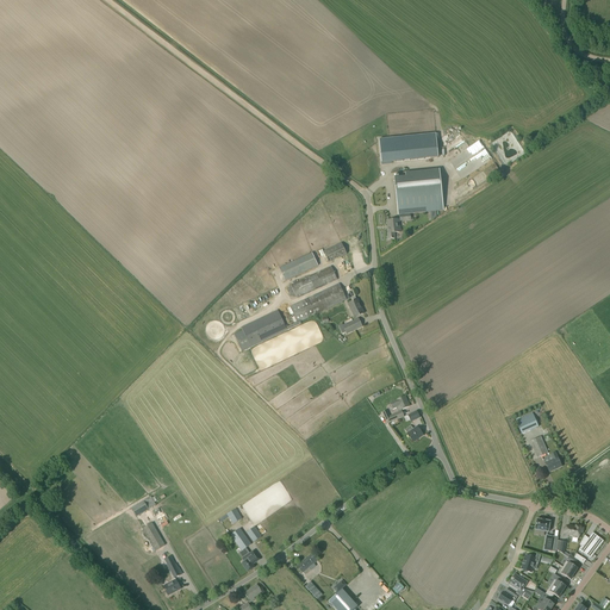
[(436,134),(379,139),(381,163),(396,162),(439,157),(436,134)]
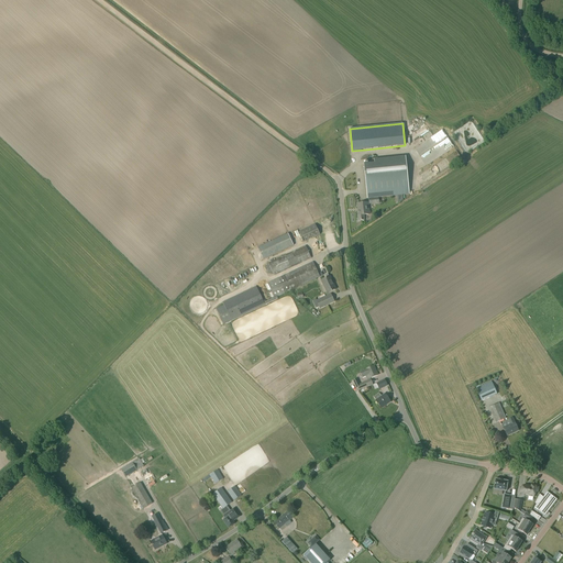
[(426,124),(407,136),(411,143),(430,131),(426,124)]
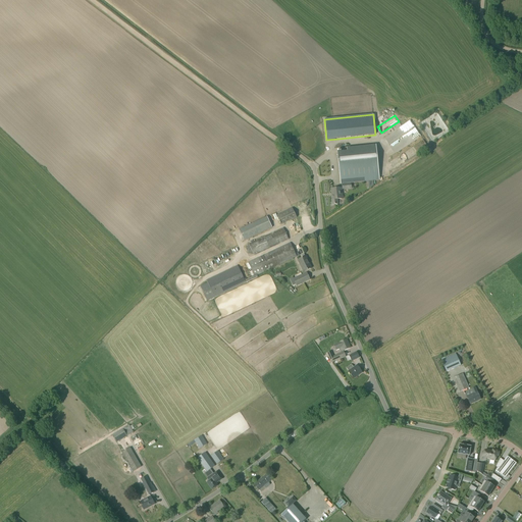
[(411,121),(384,136),(388,144),(389,144),(395,153),(399,151),(396,146),(400,144),(397,137),(411,129),(410,128),(414,126),(411,121)]
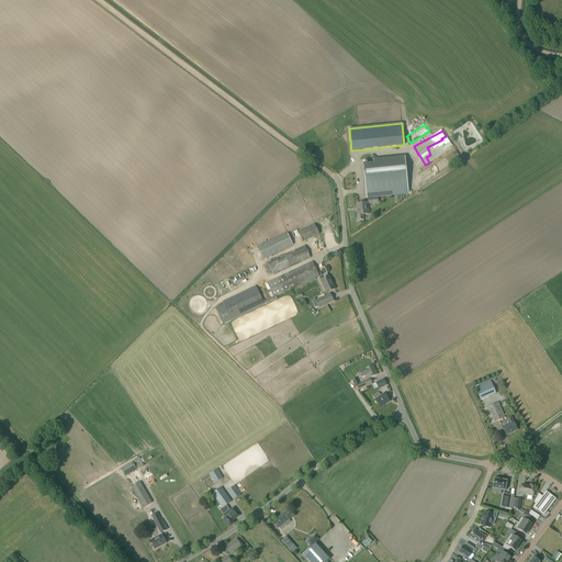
[(363,164),(367,199),(408,194),(405,161),(374,165),(374,164),(363,164)]
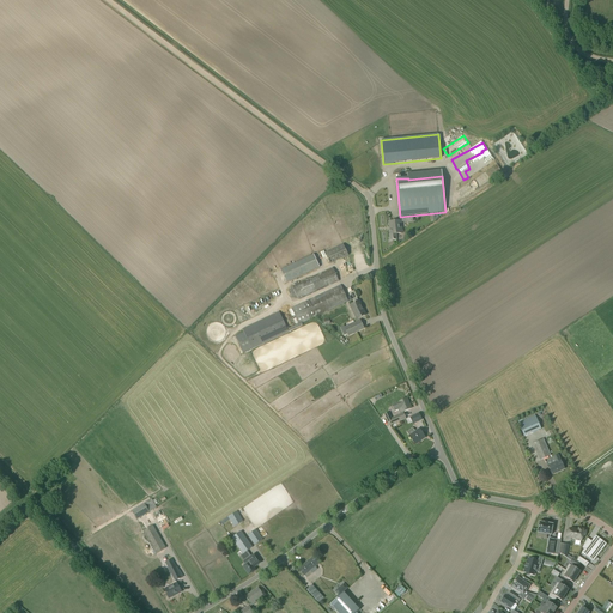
[(396,240),(396,234),(402,234),(401,220),(389,223),(390,235),(389,235),(390,241),(396,240)]
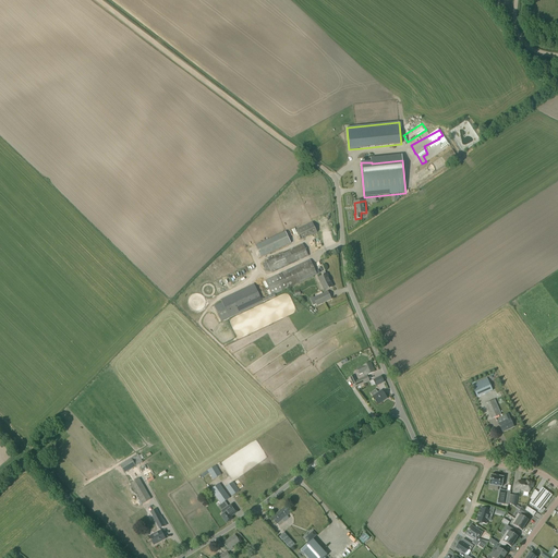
[(301,240),(317,232),(312,222),(296,230),(301,240)]
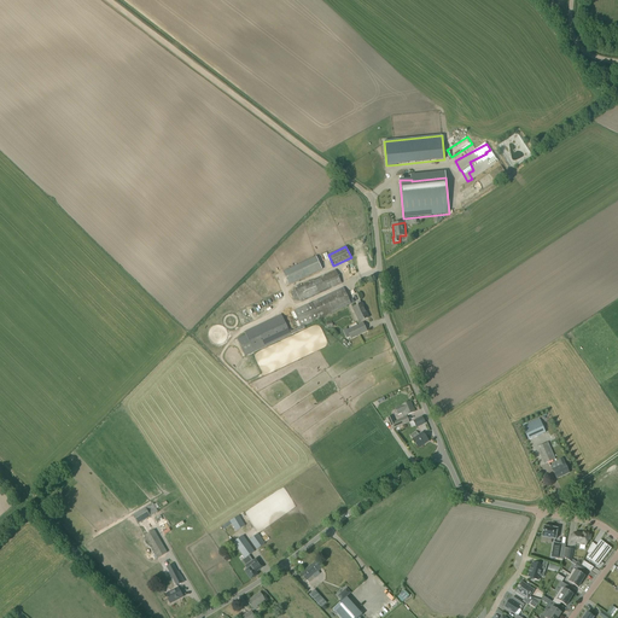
[(322,270),(316,257),(283,272),(289,285),(322,270)]
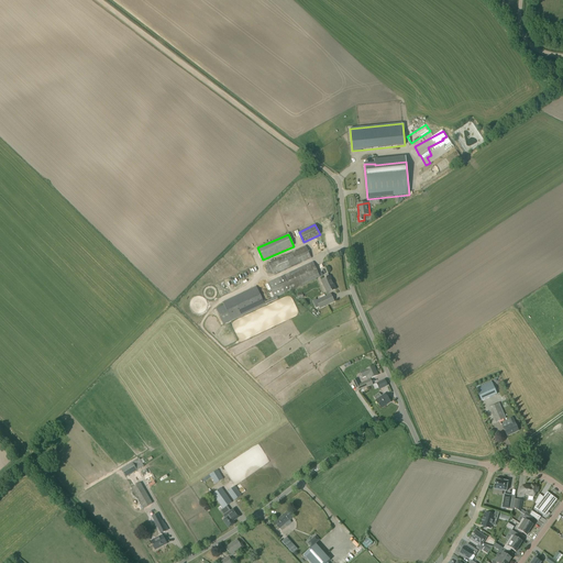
[(265,267),(269,276),(273,274),(274,276),(311,258),(306,246),(268,264),(268,265),(265,267)]
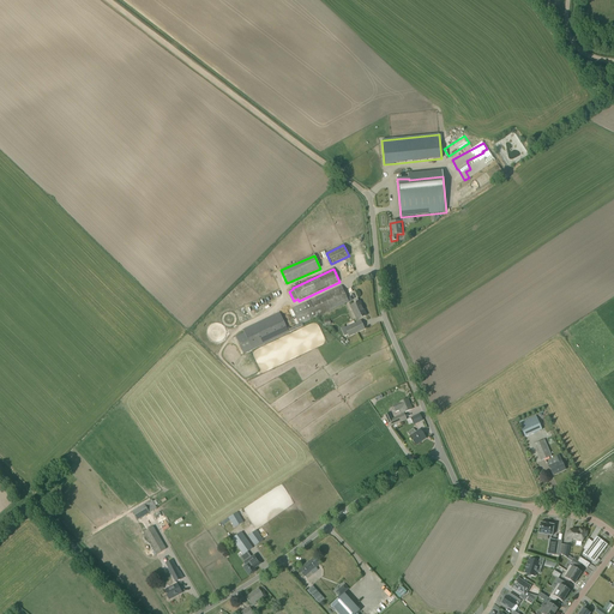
[(299,323),(301,321),(302,324),(317,317),(349,302),(342,286),(293,309),(299,323)]
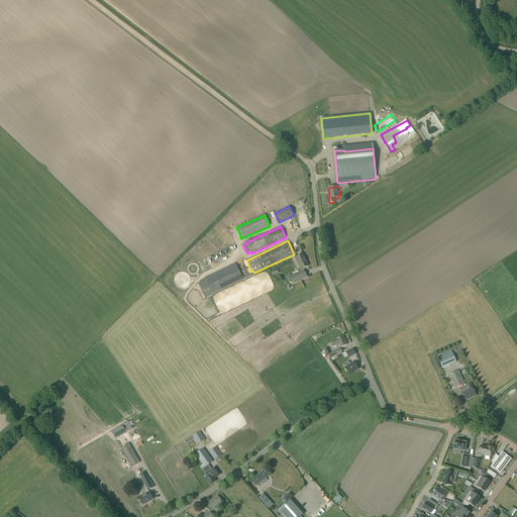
[(296,257),(301,270),(308,266),(303,254),(296,257)]
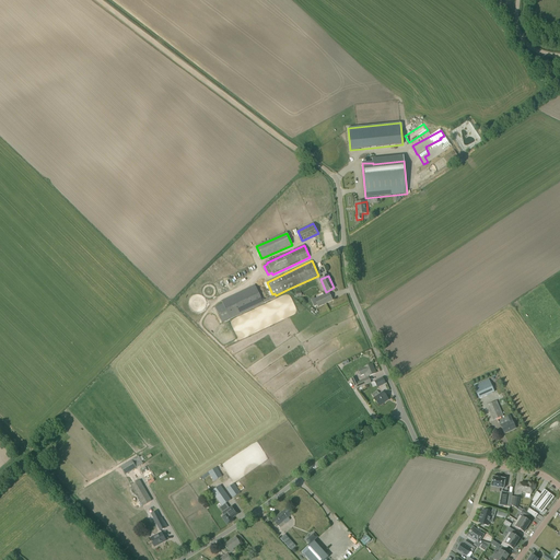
[(255,286),(221,301),(231,319),(264,304),(277,298),(276,295),(275,293),(272,294),(273,296),(263,301),(255,286)]
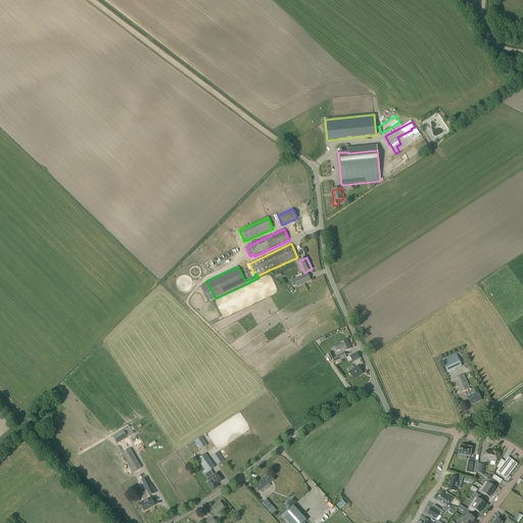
[(307,274),(294,280),(293,279),(290,280),(293,286),(296,285),(297,287),(311,280),(307,274)]
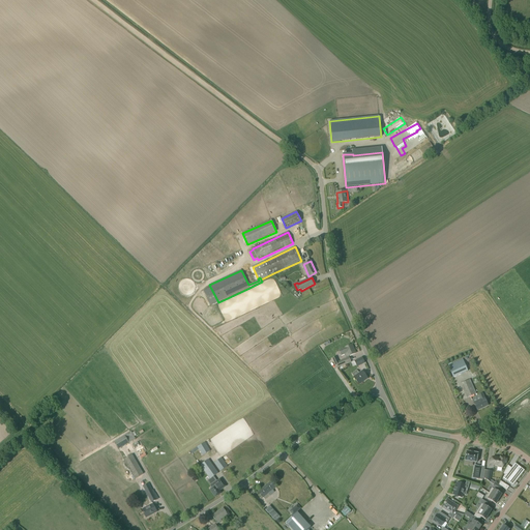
[(344,355),(346,357),(355,353),(352,345),(344,348),(339,350),(340,351),(339,353),(340,355),(341,355),(342,356),(344,355)]
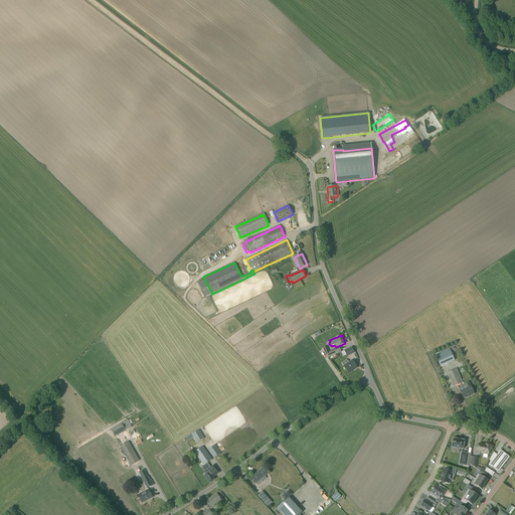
[(336,348),(329,352),(327,347),(323,349),(327,358),(335,354),(335,355),(341,352),(339,347),(336,348)]
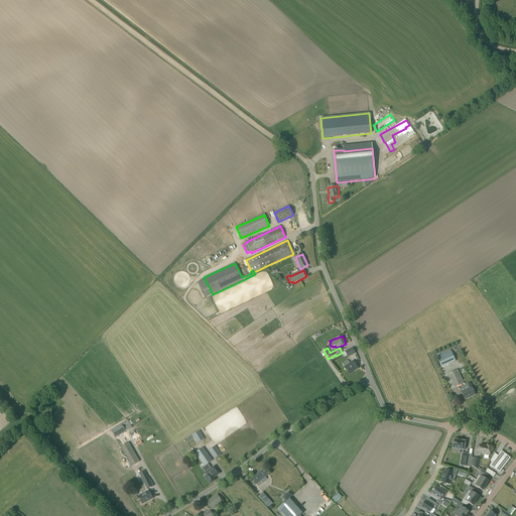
[(346,352),(348,357),(355,354),(353,348),(346,352)]
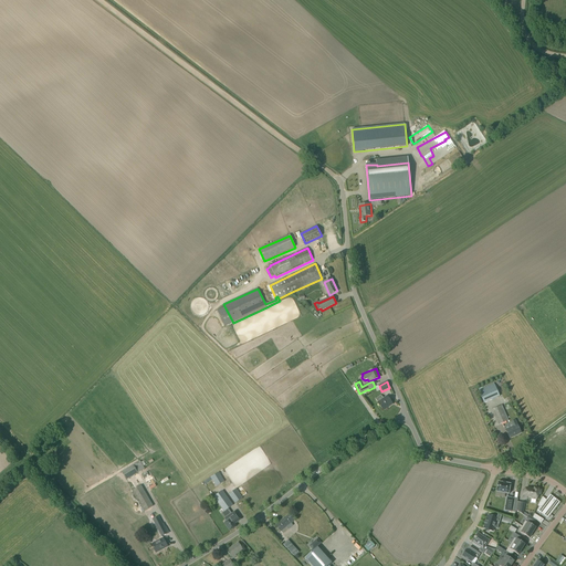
[(484,404),(500,397),(494,384),(479,390),(484,404)]
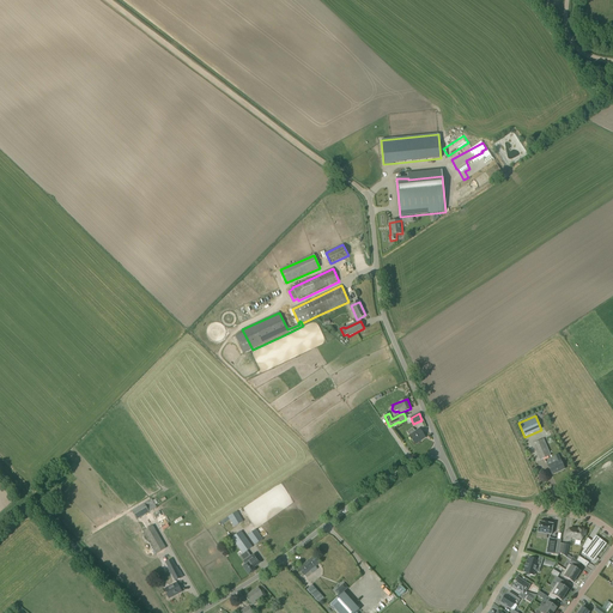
[(416,431),(414,430),(412,429),(406,432),(416,444),(425,437),(419,429),(416,431)]
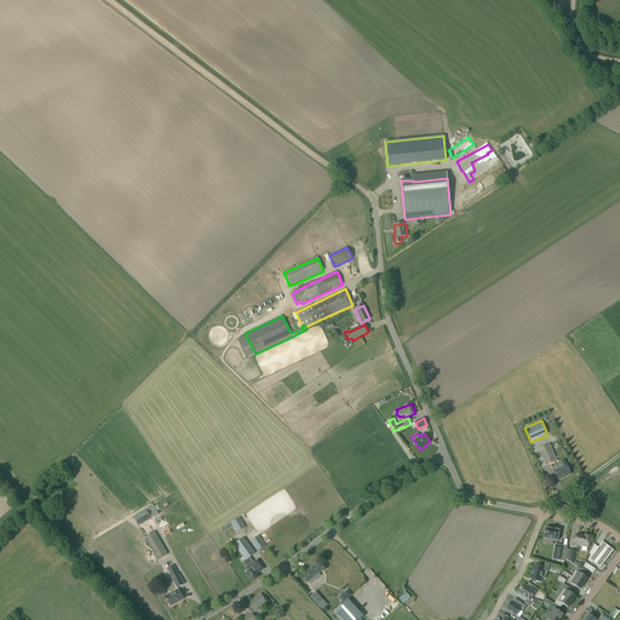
[(556,461),(549,445),(538,449),(545,466),(556,461)]
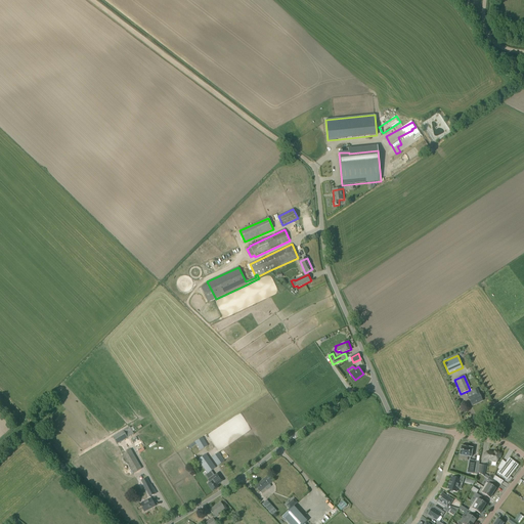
[(482,401),(480,396),(479,393),(477,389),(473,391),(475,395),(468,398),(472,406),(482,401)]
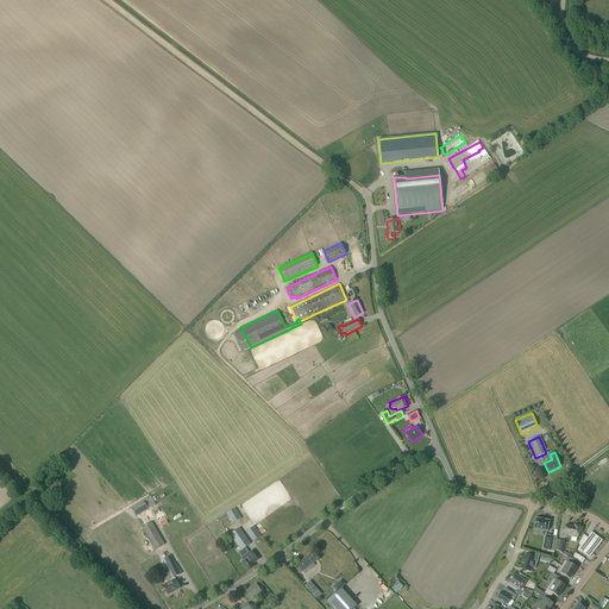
[(131,508),(136,516),(156,504),(151,496),(131,508)]
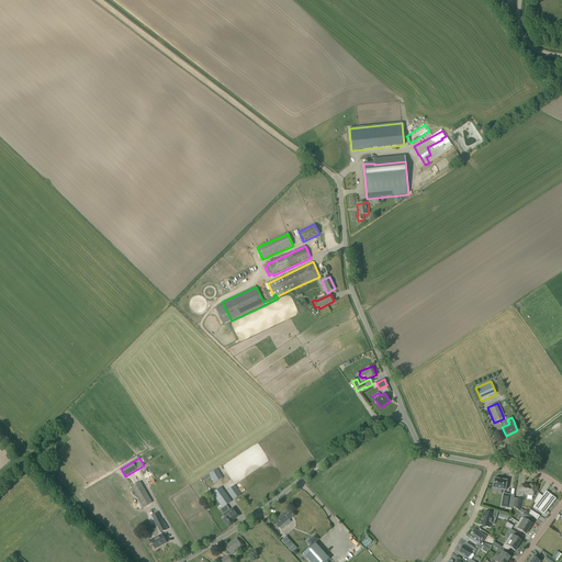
[(217,469),(209,474),(211,476),(212,479),(214,483),(223,479),(218,471),(217,469)]
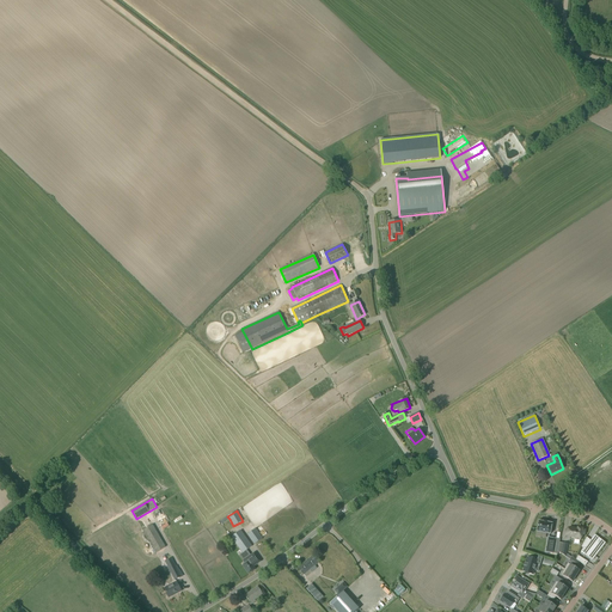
[(538,521),(537,532),(550,534),(552,524),(548,522),(544,522),(538,521)]
